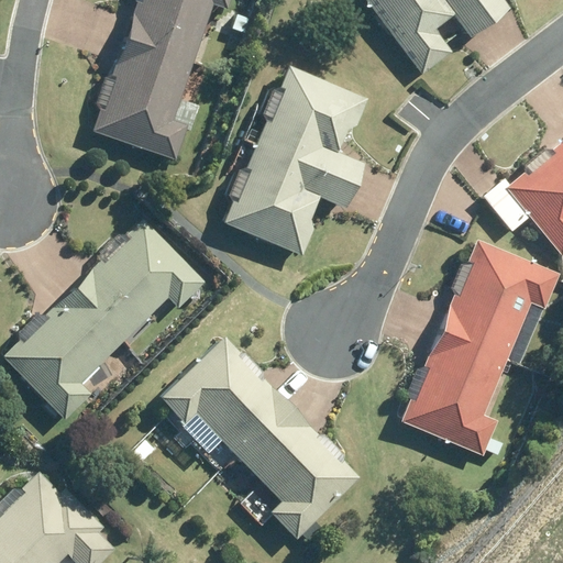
[(135,2),(123,39),(192,64),(213,7),(227,10),(229,0),(131,0),(132,1),(135,2)]
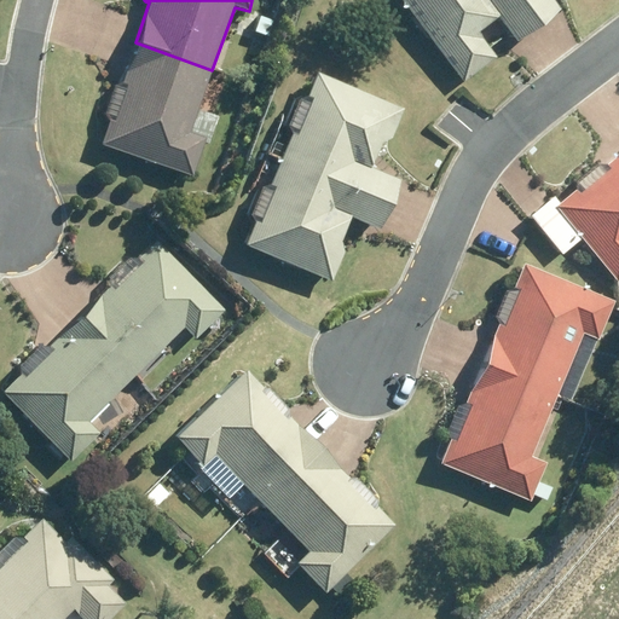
[(516,44),(560,11),(551,0),(400,0),(463,81),(495,58),(476,34),(497,17),(516,44)]
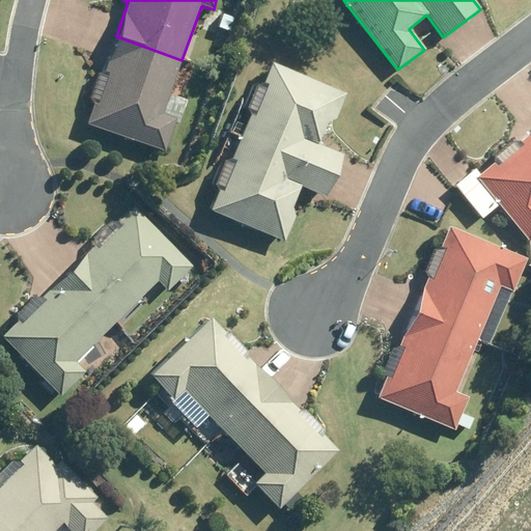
[(92,102),(85,123),(166,151),(176,122),(177,123),(186,100),(169,94),(182,60),(116,36),(103,74),(99,73),(89,101),(92,102)]
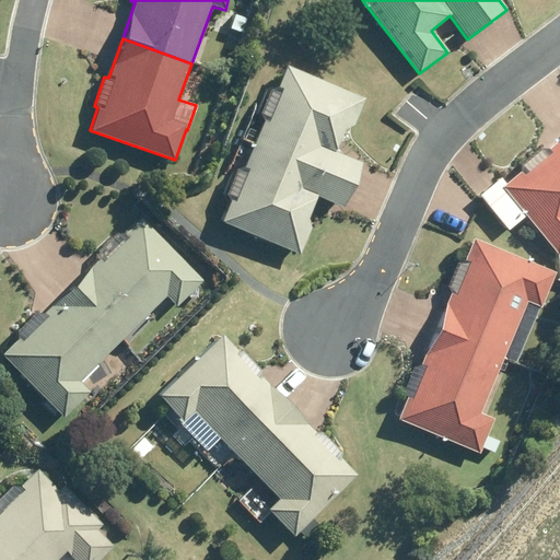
[(362,163),(337,152),(346,130),(353,127),(364,100),(286,68),(276,91),(271,89),(259,118),(264,119),(244,168),(240,167),(228,197),(231,199),(221,224),(272,244),(269,253),(287,260),(289,252),(301,256),(312,229),(307,219),(316,198),(343,209),(362,163)]
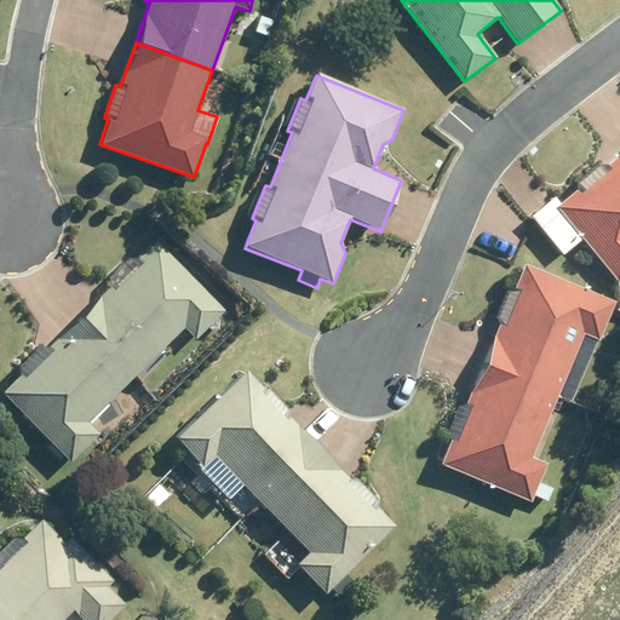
[(555,197),(529,218),(561,257),(581,240),(616,282),(619,279),(619,154),(561,204),(555,197)]
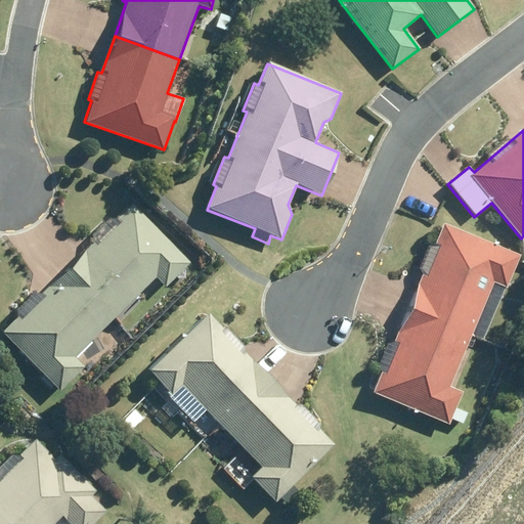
[(70,262),(117,311),(138,290),(146,297),(161,282),(163,284),(188,259),(131,201),(70,262)]
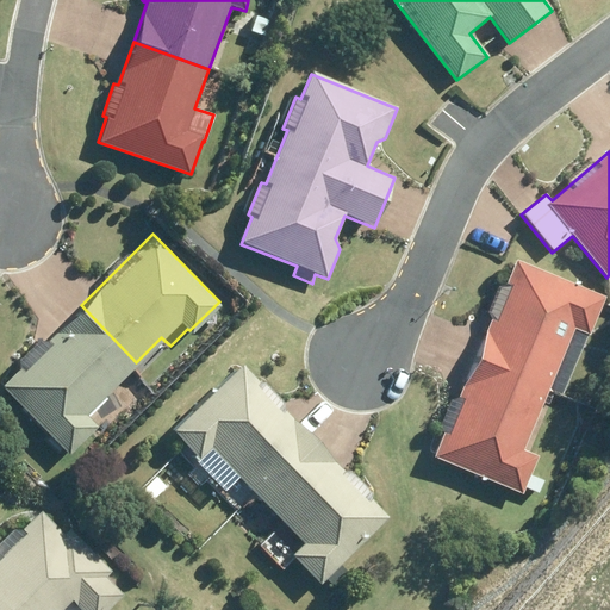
[(486,316),(492,318),(475,359),(549,388),(574,329),(591,336),(607,297),(516,260),(504,290),(498,287),(486,316)]
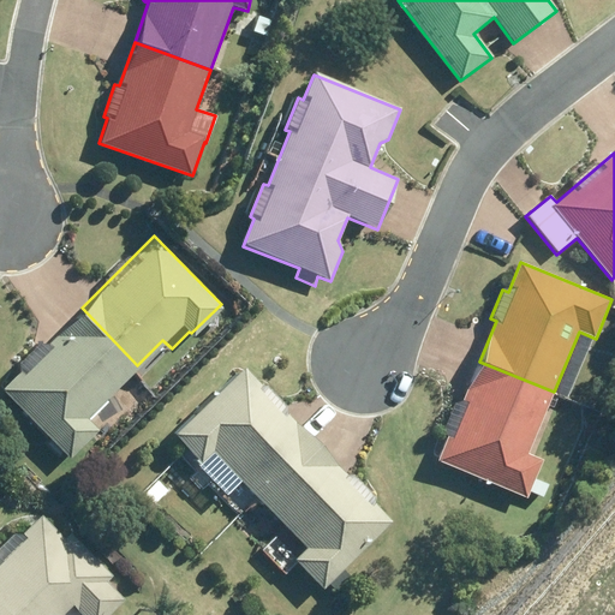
[(221,303),(236,316),(245,305),(231,292),(221,303)]
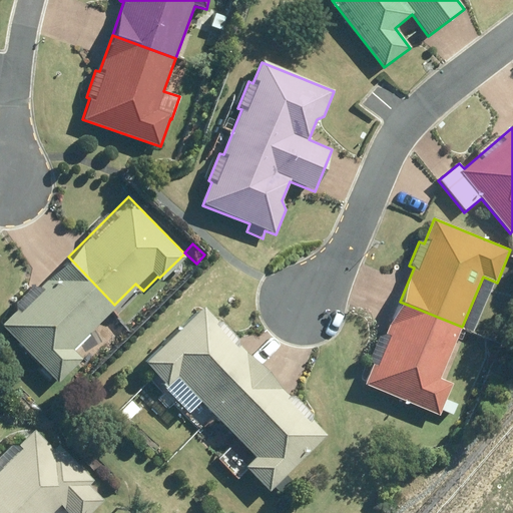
[(68,257),(1,322),(58,380),(82,357),(71,346),(114,305),(68,257)]
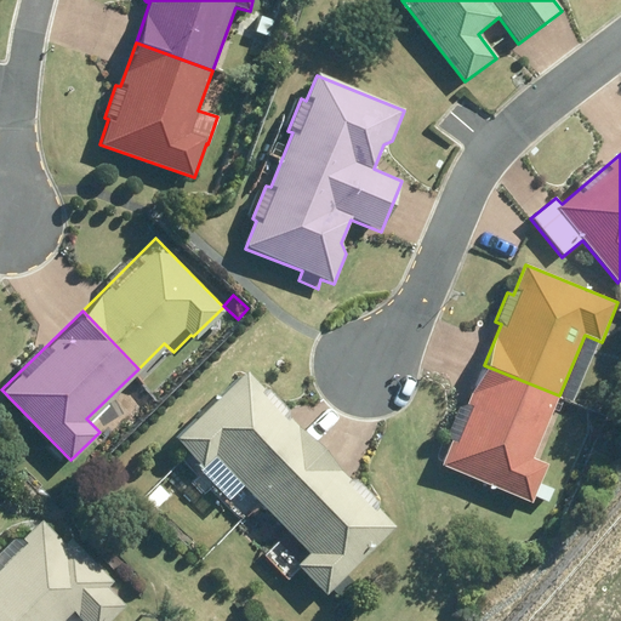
[(245,365),(172,434),(217,482),(231,467),(262,499),(320,443),(245,365)]
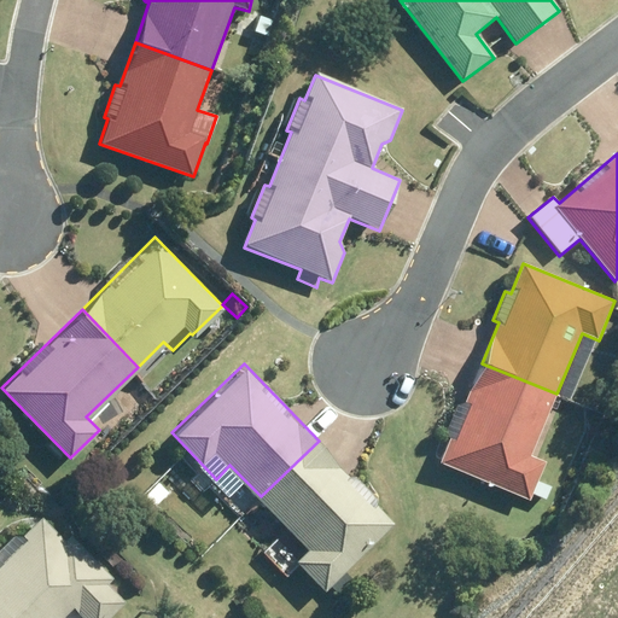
[(445,436),(450,437),(438,465),(530,503),(546,465),(530,458),(557,394),(482,363),(462,408),(458,407),(445,436)]
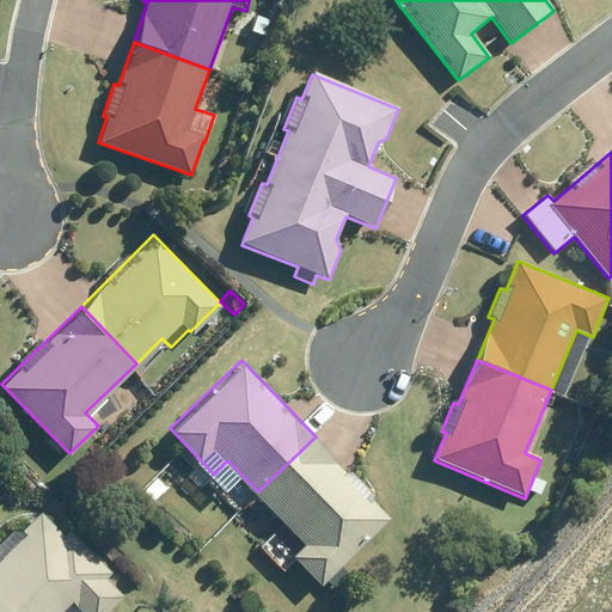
[(258,491),(305,542),(293,554),(322,582),(391,515),(316,436),(258,491)]
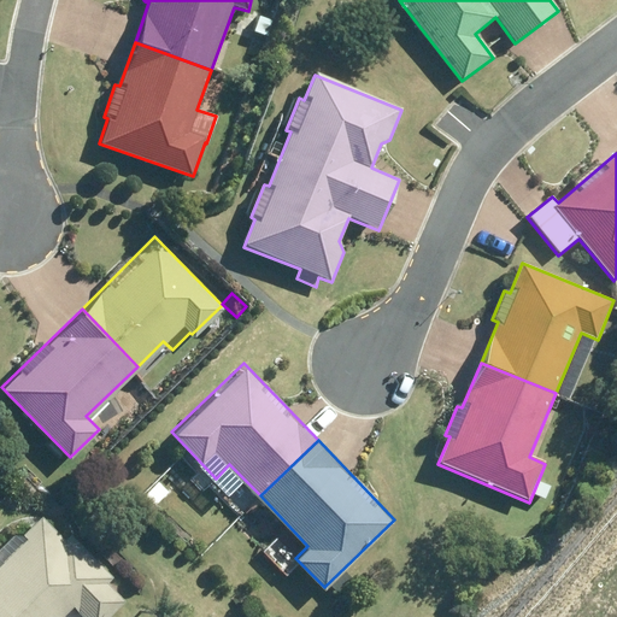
[(107,579),(112,574),(72,533),(66,538),(42,512),(22,533),(17,529),(0,546),(0,605),(11,616),(54,616),(71,603),(86,616),(105,616),(125,598),(107,579)]
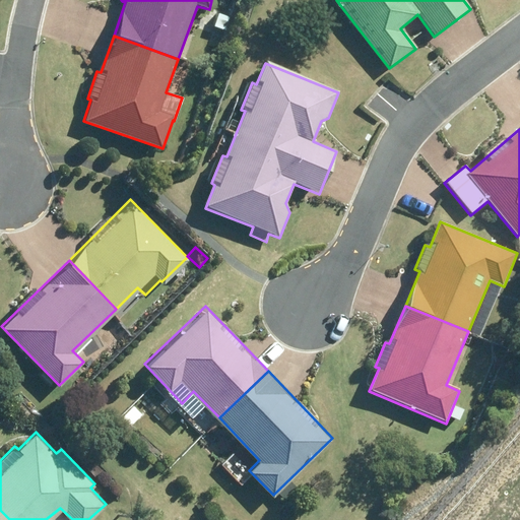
[(9,519),(0,510),(0,519),(9,519)]
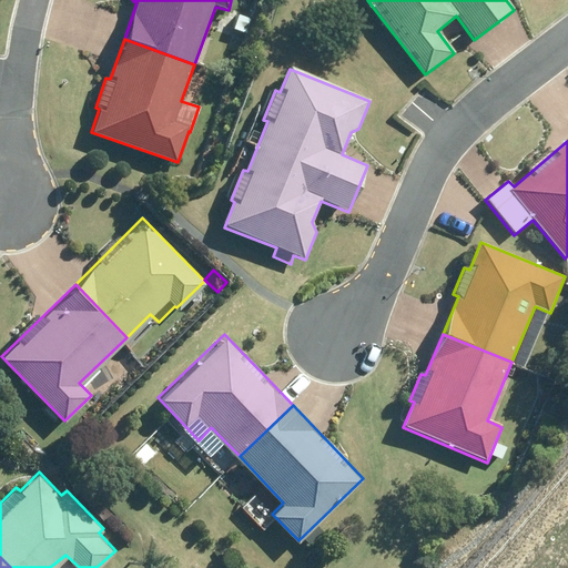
All buildings are outlined.
